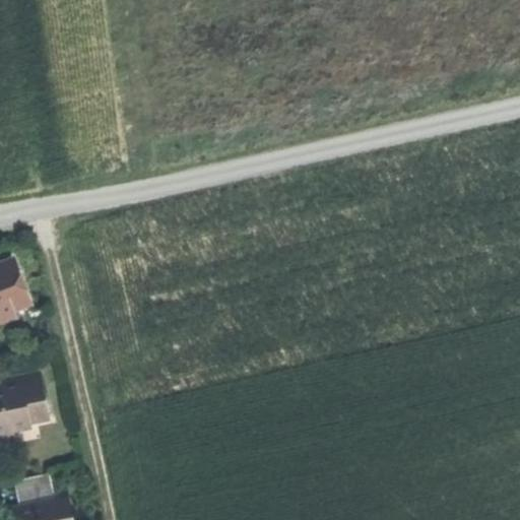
[(0,264),(0,304),(1,304),(4,312),(15,308),(30,302),(13,259),(0,264)]
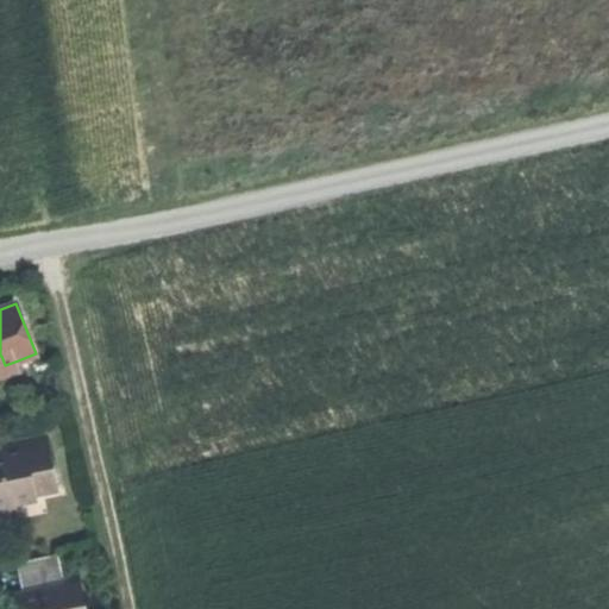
[(0,372),(20,365),(18,360),(5,365),(1,356),(0,356),(0,372)]
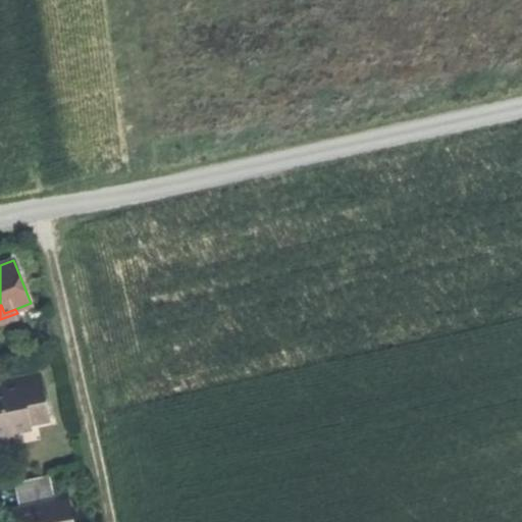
[(0,442),(13,440),(11,430),(31,426),(31,422),(50,419),(41,373),(0,380),(0,381),(3,399),(0,399),(0,442)]
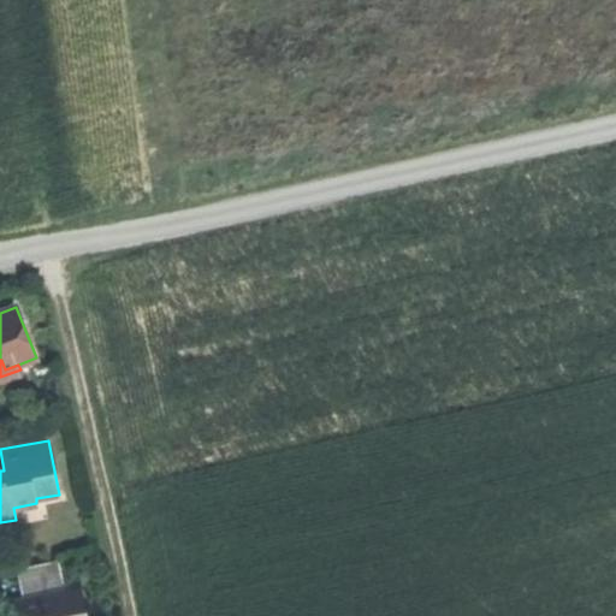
[(87,615),(82,588),(65,591),(64,581),(59,561),(17,569),(21,582),(24,600),(22,600),(23,608),(17,615),(9,615),(7,615),(87,615)]
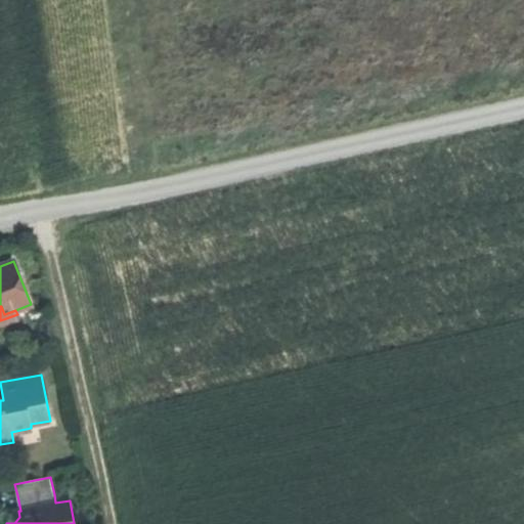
[(68,492),(54,494),(55,503),(70,500),(68,492)]
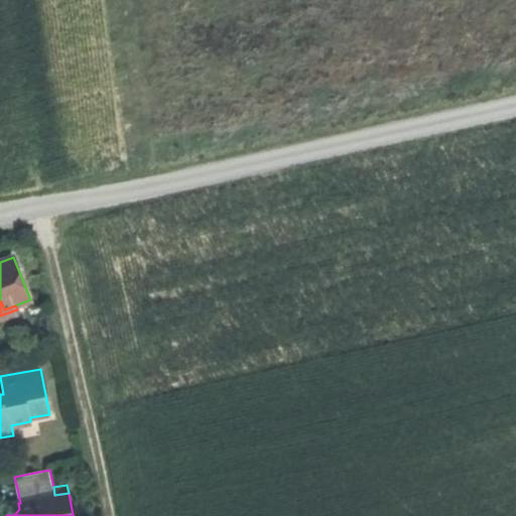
All buildings are outlined.
